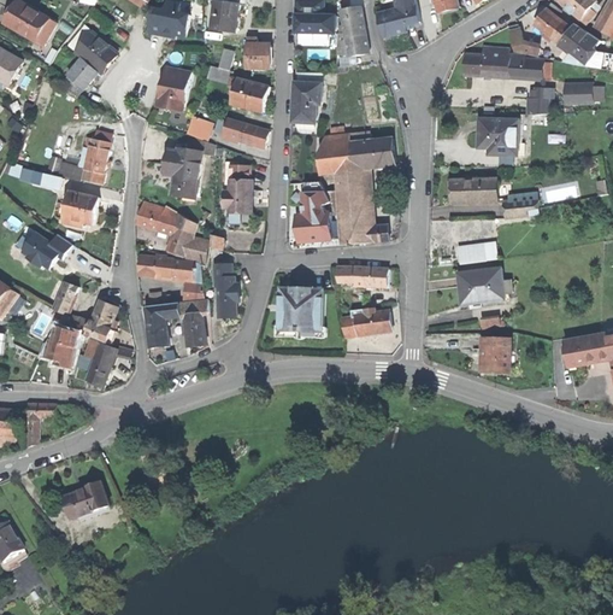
[(48,17),(19,0),(16,0),(11,9),(6,18),(7,18),(10,21),(9,24),(35,40),(48,17)]
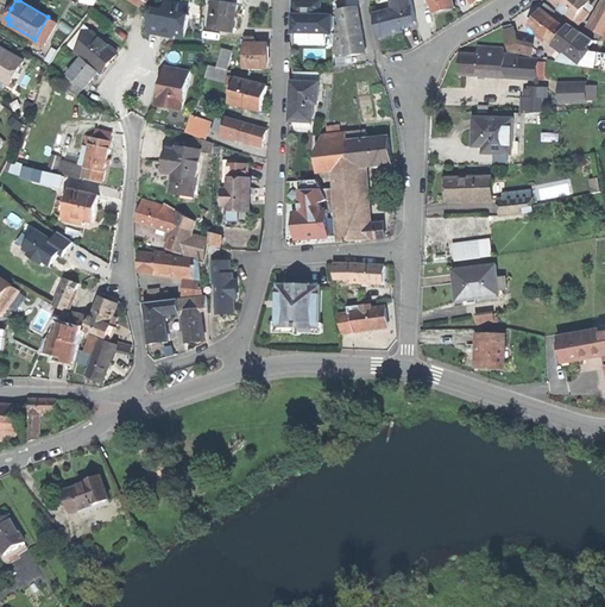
[(149,6),(144,31),(152,32),(164,35),(164,31),(182,35),(186,13),(175,11),(176,5),(174,1),(165,0),(162,2),(161,8),(149,6)]
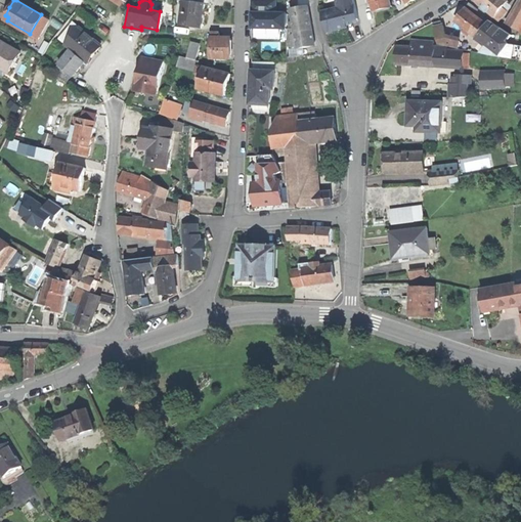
[(179,23),(199,26),(201,12),(202,2),(187,0),(182,0),(179,15),(179,23)]
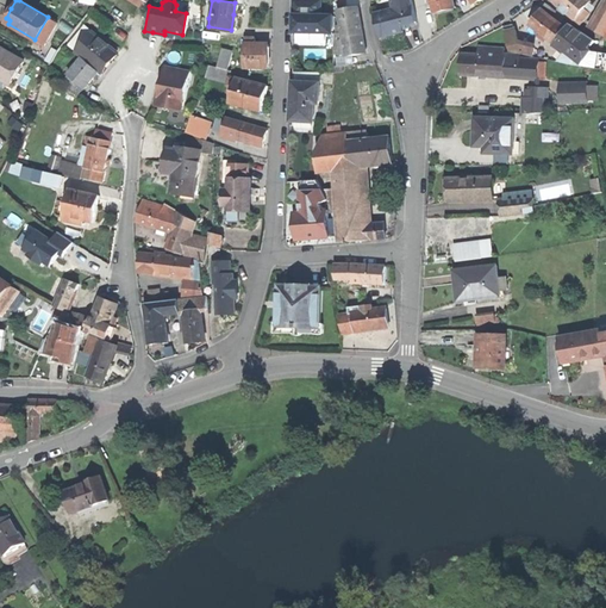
[(388,0),(391,7),(394,6),(404,5),(406,17),(413,16),(410,0),(388,0)]
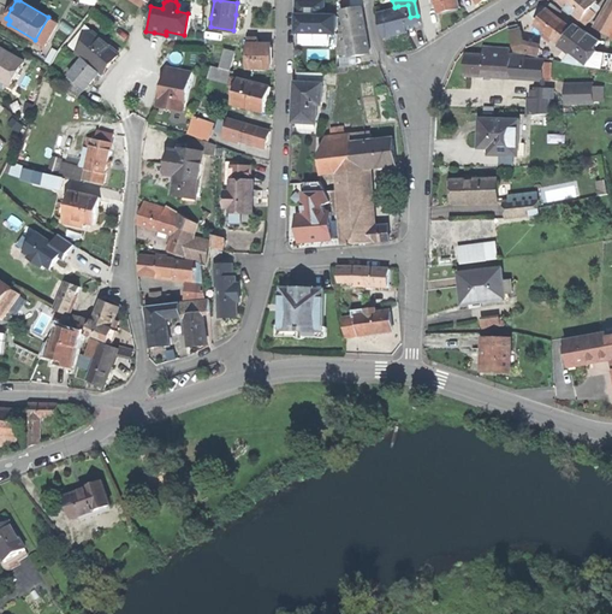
[(446,7),(456,5),(455,0),(434,0),(437,10),(446,7)]
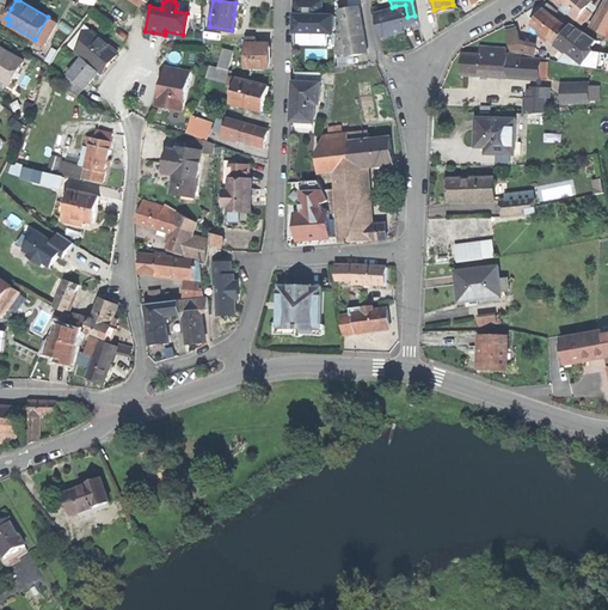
[(553,0),(575,18),(583,7),(590,0),(553,0)]
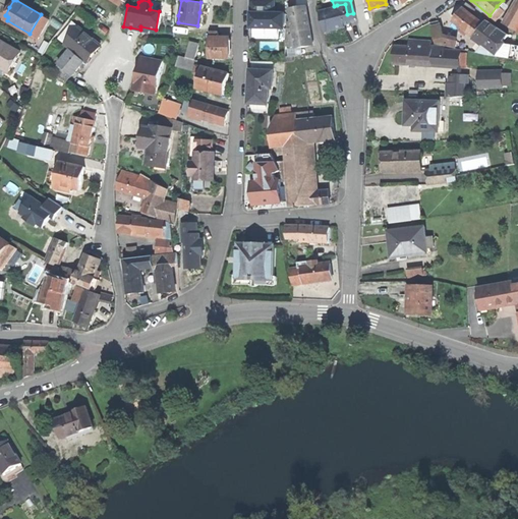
[(514,0),(502,21),(515,30),(517,24),(517,0),(514,0)]
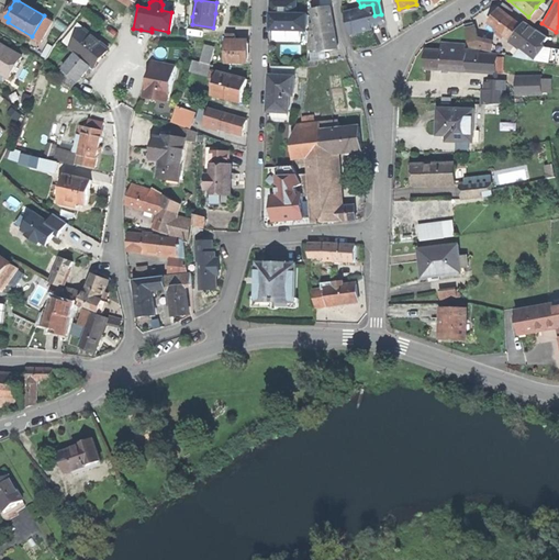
[(501,1),(496,8),(505,14),(510,9),(501,1)]
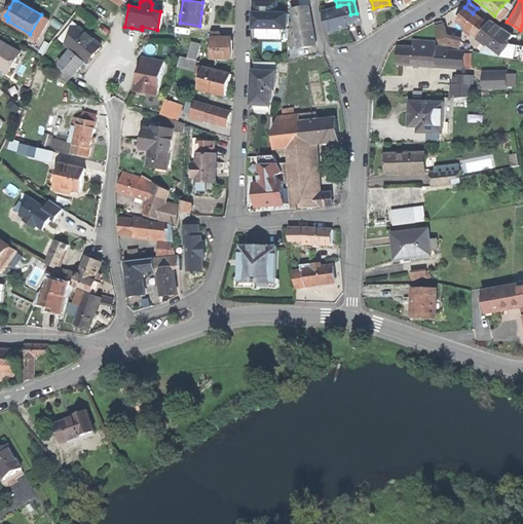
[(307,4),(290,7),(292,19),(293,27),(294,31),(295,31),(308,29),(310,28),(308,15),(307,4)]
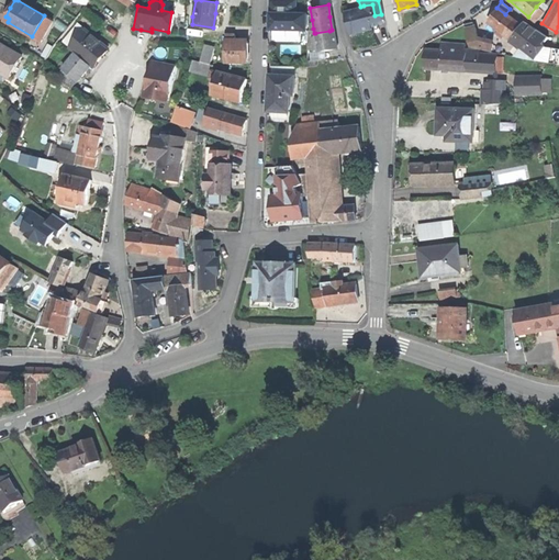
[(372,4),(364,6),(367,18),(375,15),(372,4)]
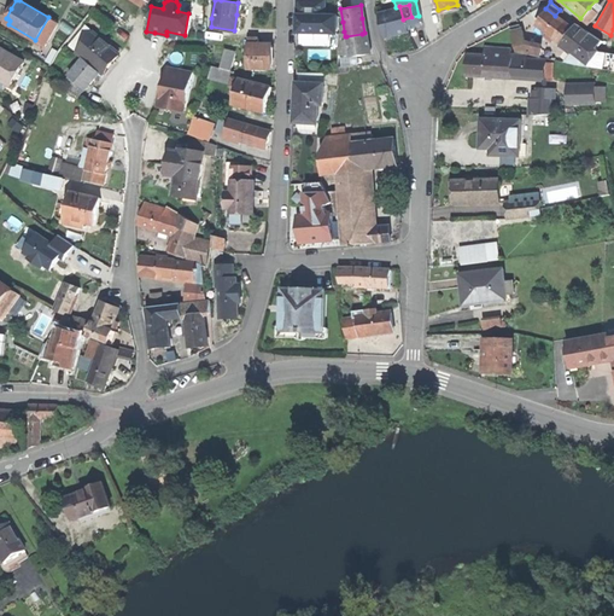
[(396,7),(376,12),(382,35),(395,33),(405,30),(404,24),(403,19),(399,6),(396,7)]
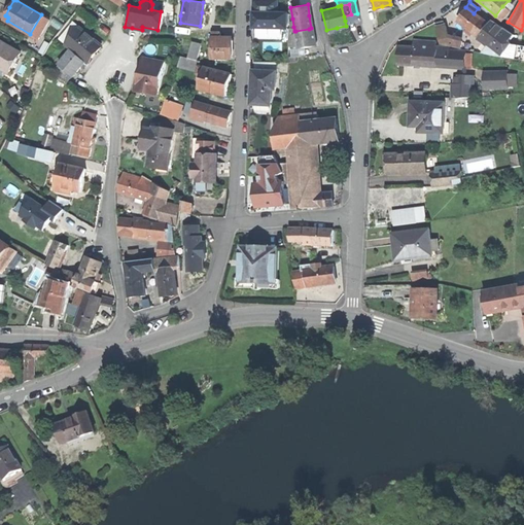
[(508,10),(502,6),(495,15),(499,20),(508,10)]
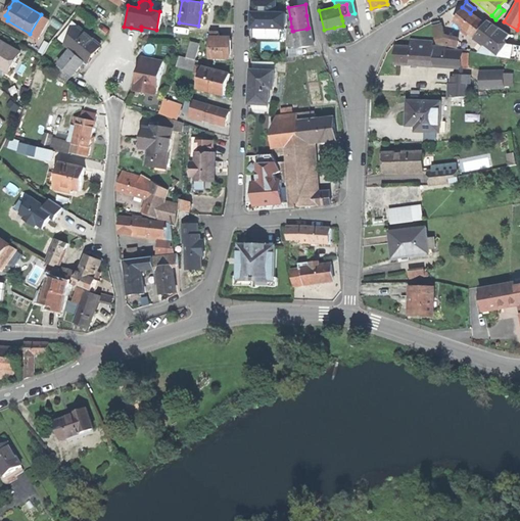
[(457,13),(453,19),(474,36),(483,24),(470,13),(462,7),(457,13)]
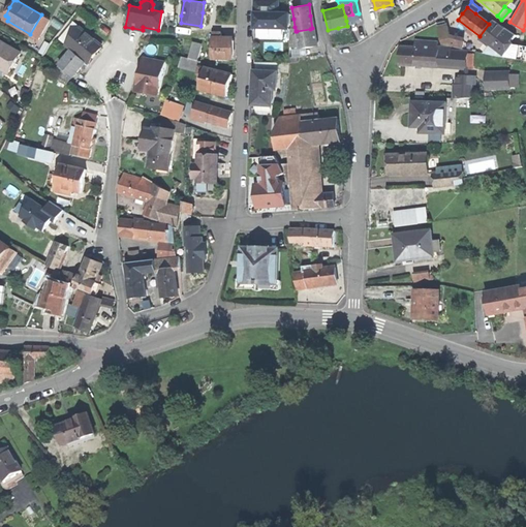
[(281,11),(252,11),(252,19),(252,26),(281,26),(281,11)]
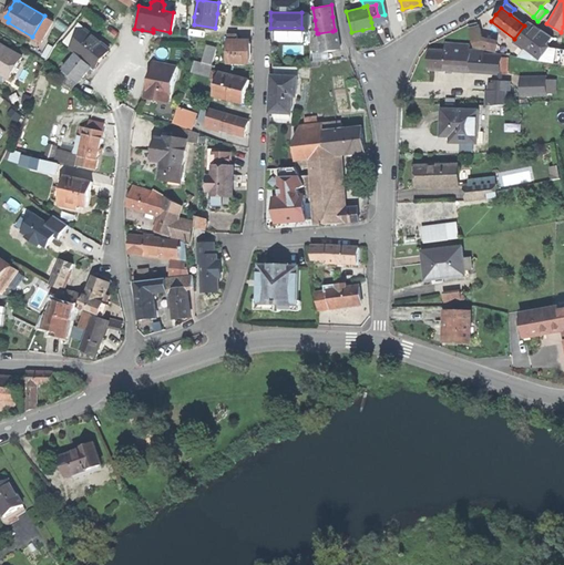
[(51,19),(44,16),(32,37),(39,40),(51,19)]
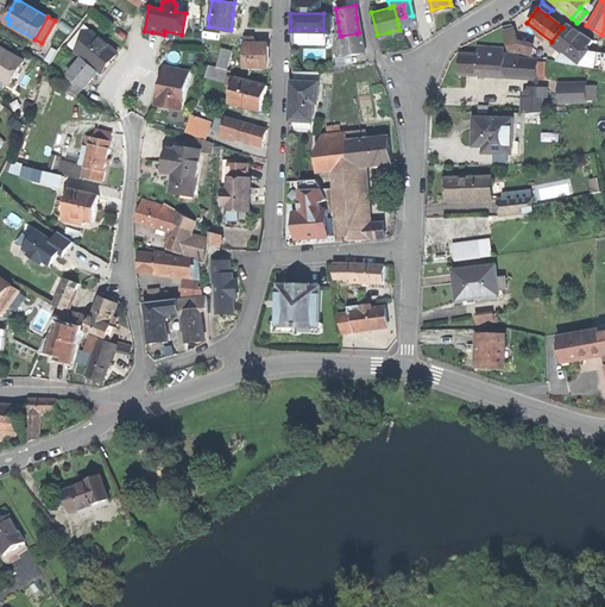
[(567,22),(562,27),(569,32),(573,26),(567,22)]
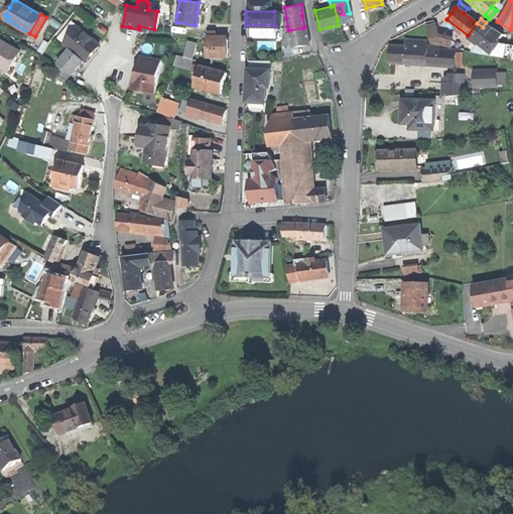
[(483,27),(477,23),(468,35),(478,42),(487,30),(483,27)]
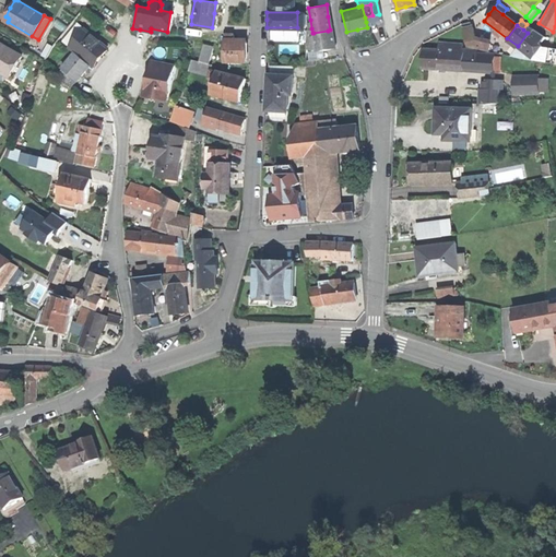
[(464,46),(486,49),(486,42),(473,39),(470,26),(469,26),(460,27),(464,46)]
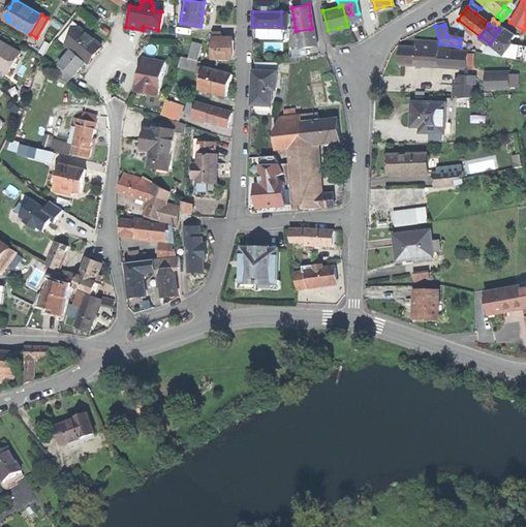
[(66,40),(72,30),(66,26),(60,35),(66,40)]
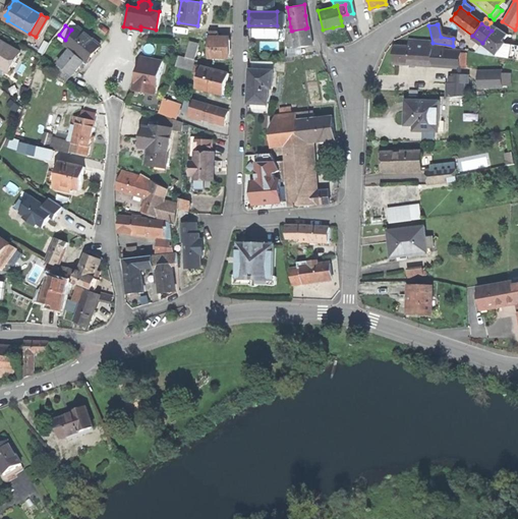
[(62,42),(65,45),(78,29),(76,25),(62,42)]
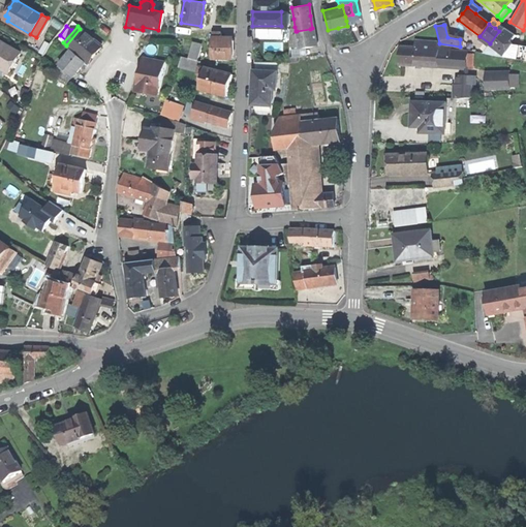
[(288,27),(287,47),(297,45),(297,31),(296,31),(295,27),(288,27)]
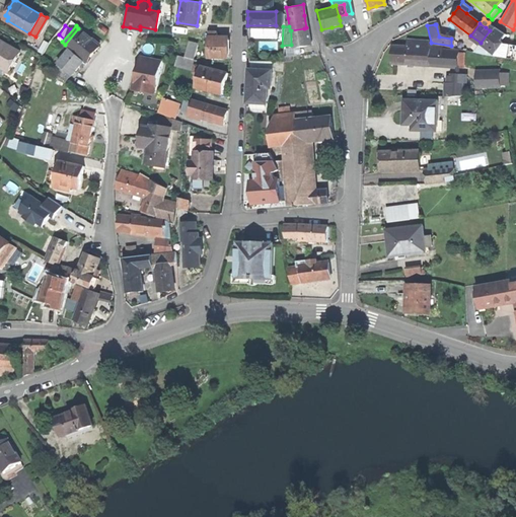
[(504,32),(494,26),(490,30),(481,43),(474,51),(493,54),(499,46),(502,43),(499,40),(504,32)]
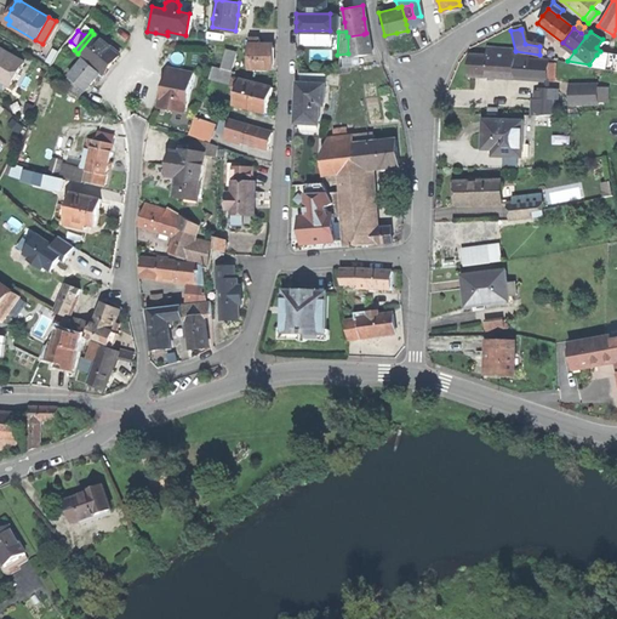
[(78,54),(81,56),(97,69),(100,72),(103,67),(100,63),(104,57),(108,61),(115,51),(93,34),(78,54)]
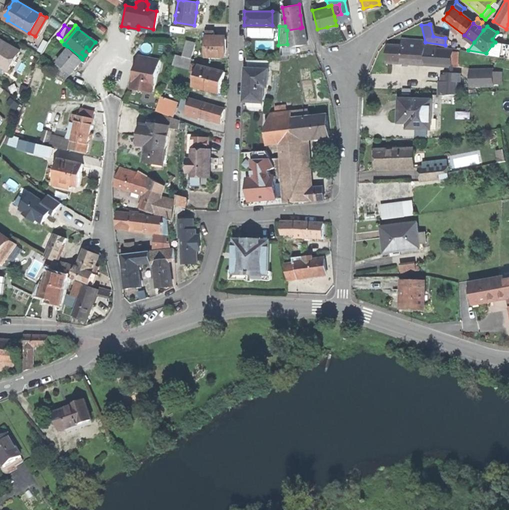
[(301,33),(300,28),(287,30),(287,44),(287,45),(304,43),(302,33),(301,33)]
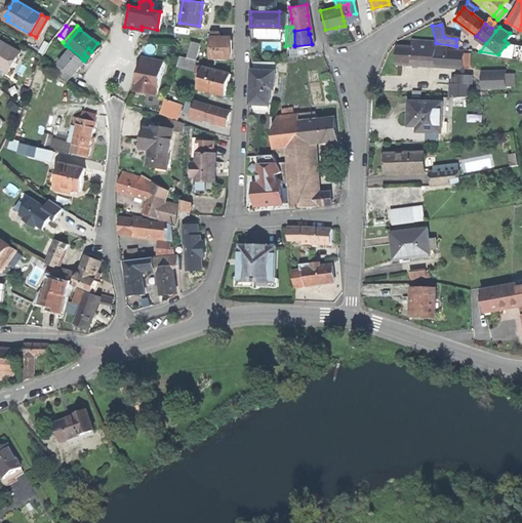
[(284,31),(272,30),(272,42),(284,43),(284,31)]
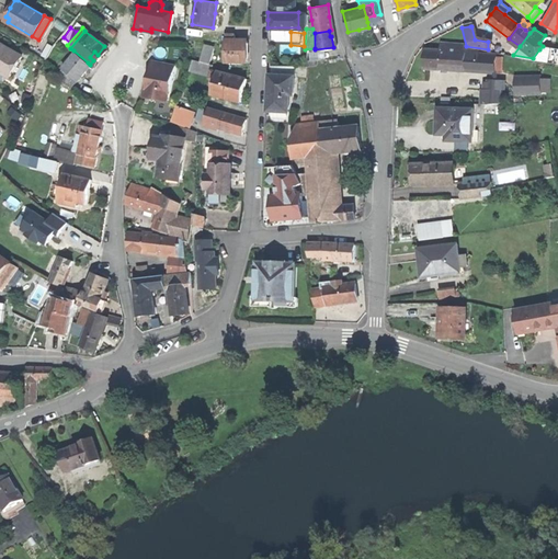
[(224,59),(243,59),(245,48),(245,40),(232,40),(224,40),(224,59)]
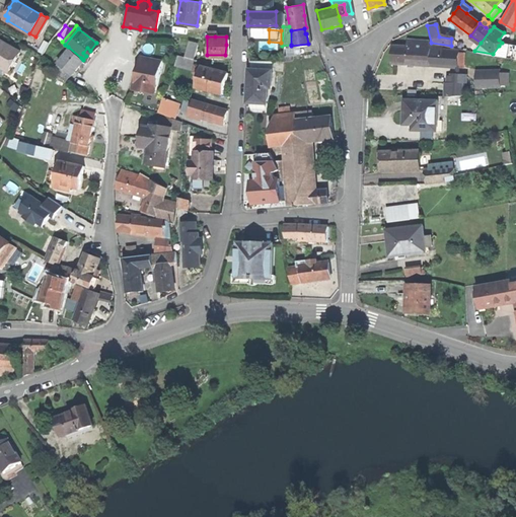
[(0,65),(7,69),(18,50),(0,40),(0,65)]
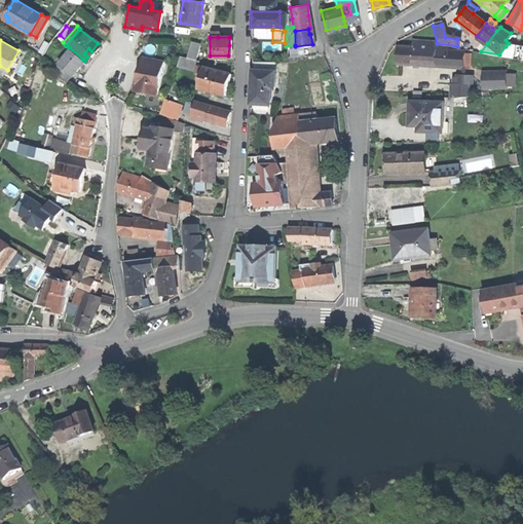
[(190,40),(186,57),(193,59),(197,42),(190,40)]
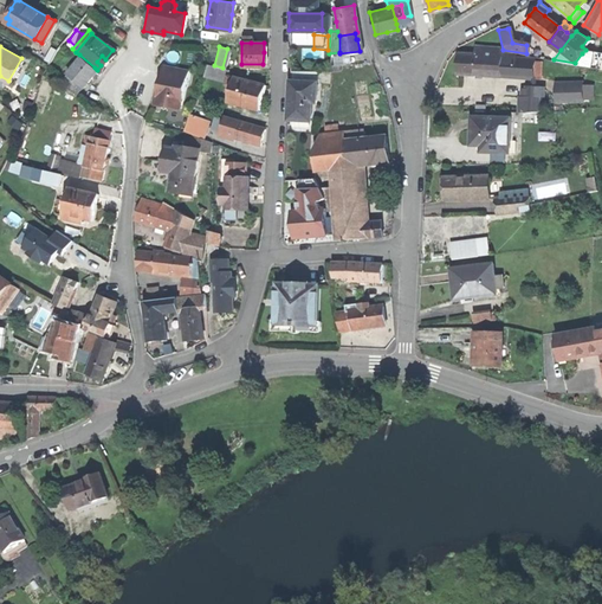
[(455,63),(455,72),(531,76),(532,58),(512,57),(512,52),(500,52),(499,55),(498,55),(498,47),(473,46),(472,53),(457,52),(455,63)]
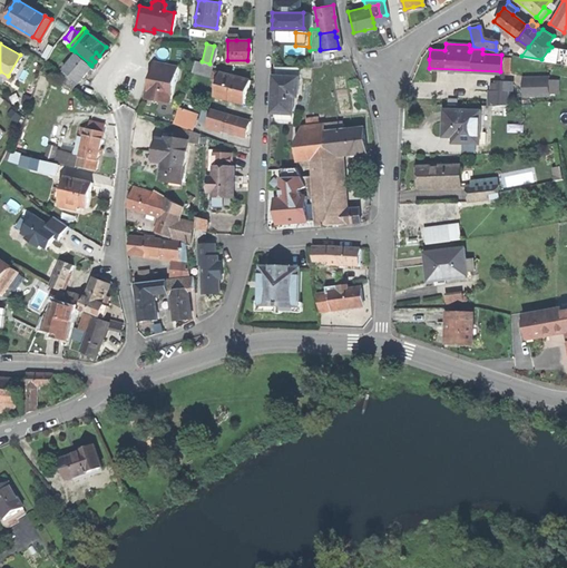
[(319,59),(320,50),(320,49),(310,50),(310,60),(319,59)]
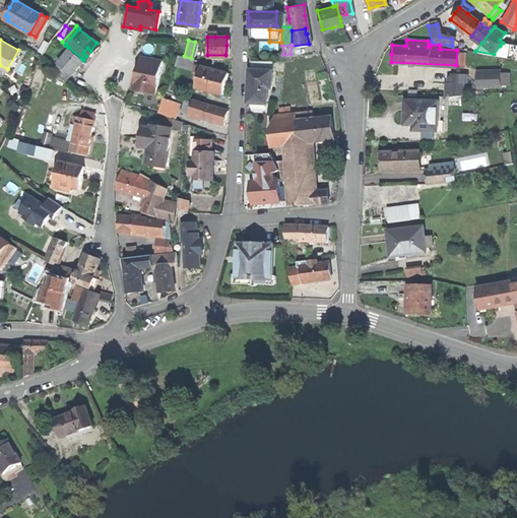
[(516,58),(516,48),(500,46),(494,54),(516,58)]
